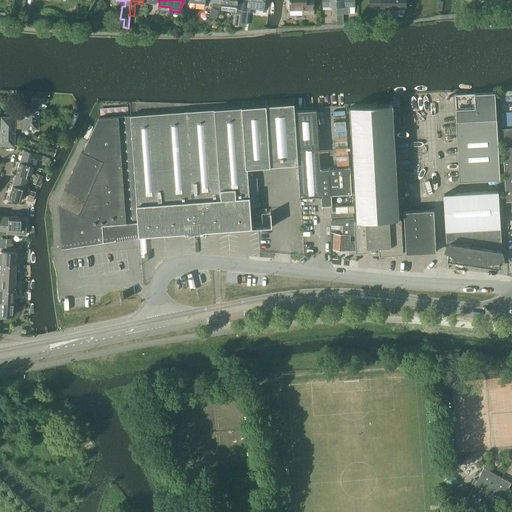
[(222,0),(222,4),(221,10),(236,12),(237,9),(237,0),(222,0)]
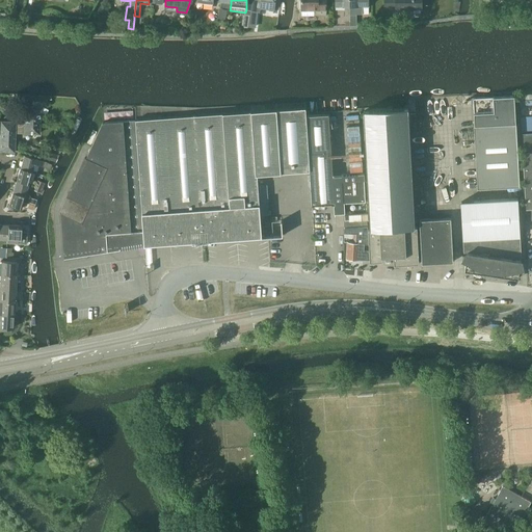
[(249,15),(248,26),(256,27),(258,11),(260,12),(260,8),(275,10),(275,0),(253,0),(251,10),(250,16),(249,15)]
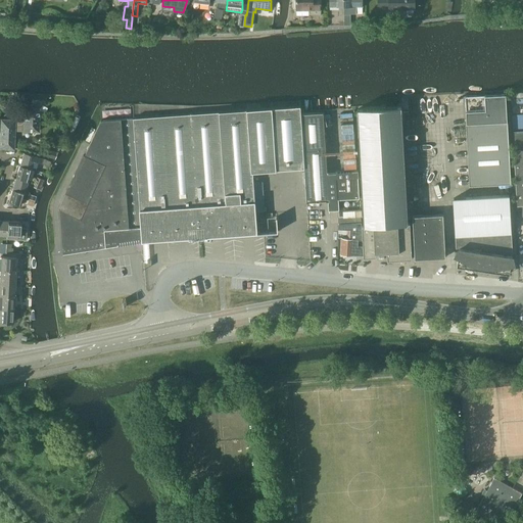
[(296,6),(296,14),(321,14),(321,0),(295,0),(295,6),(296,6)]
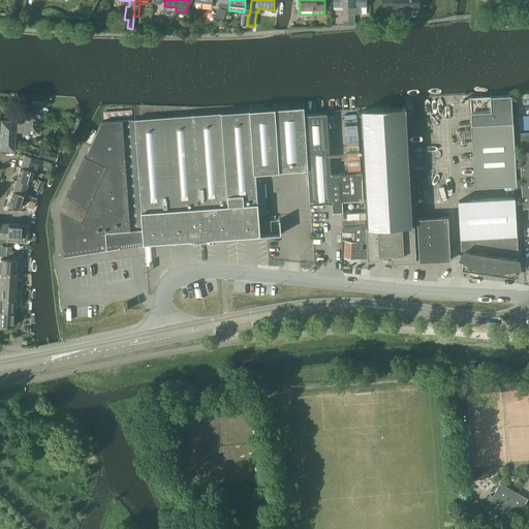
[(333,0),(334,5),(343,5),(343,20),(343,26),(348,25),(348,20),(348,0),(333,0)]
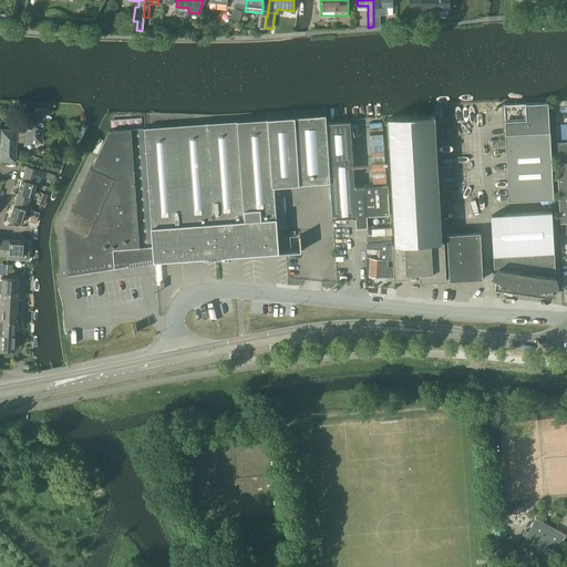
[(373,0),(373,21),(373,27),(380,27),(380,16),(387,16),(387,6),(393,6),(393,0),(373,0)]
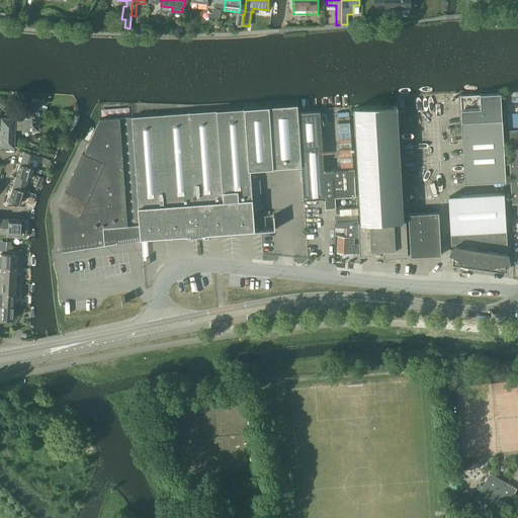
[(375,0),(375,10),(386,10),(386,8),(398,8),(398,12),(410,12),(410,7),(411,7),(411,0),(375,0)]
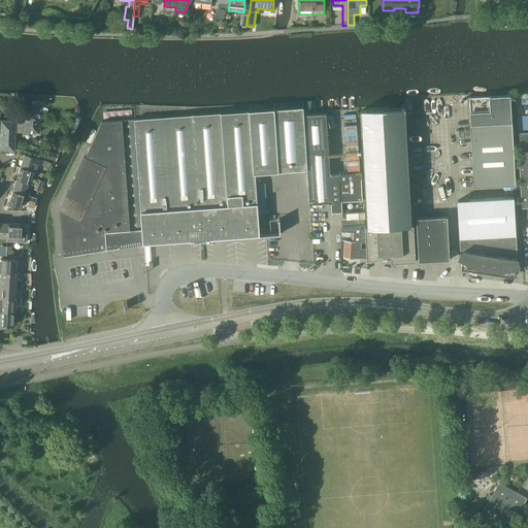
[(102,5),(98,11),(104,14),(108,8),(102,5)]
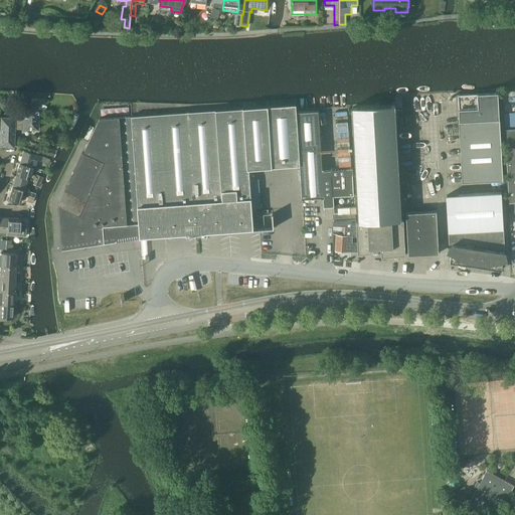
[(503,180),(498,93),(458,95),(463,182),(503,180)]
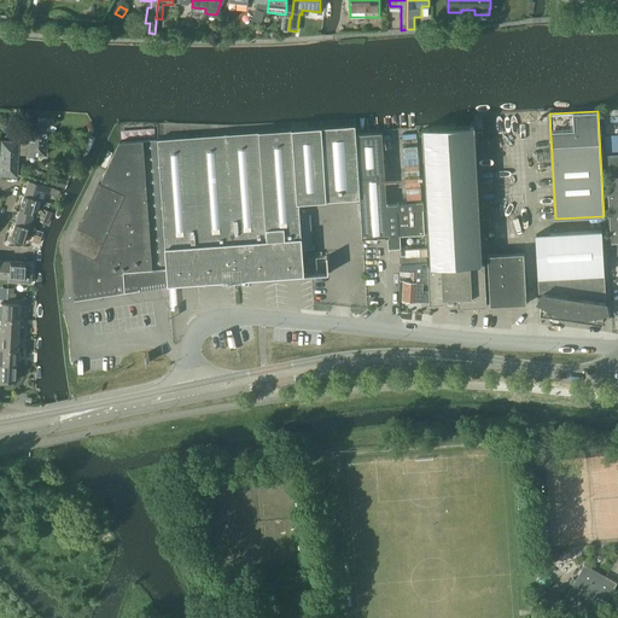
[(45,149),(46,120),(28,118),(28,143),(17,141),(0,140),(0,150),(0,175),(17,176),(17,175),(17,155),(27,155),(45,156),(45,149)]
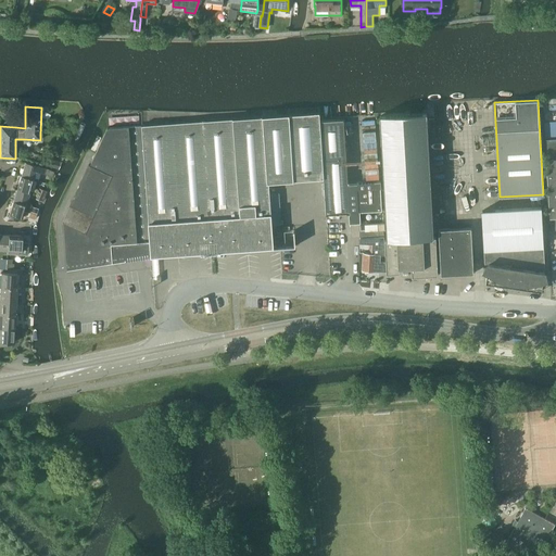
[(319,112),(203,121),(213,252),(274,248),(274,247),(268,247),(267,237),(273,236),(269,181),(324,178),(320,121),(320,119),(319,112)]
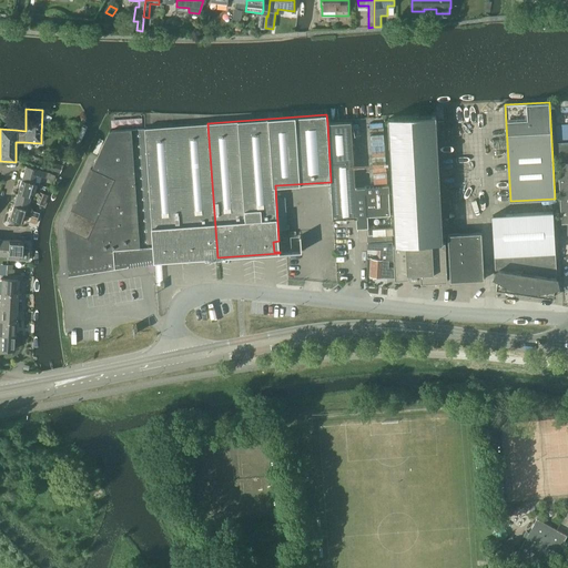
[(395,244),(444,242),(437,115),(432,115),(389,118),(395,244)]
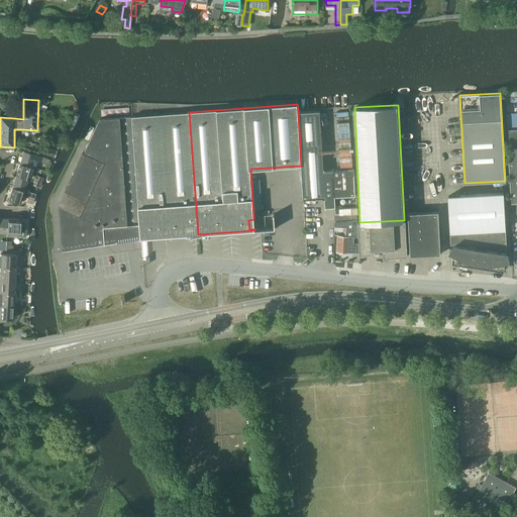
[(320,111),(298,112),(301,166),(304,199),(306,199),(316,199),(325,198),(323,170),(320,111)]
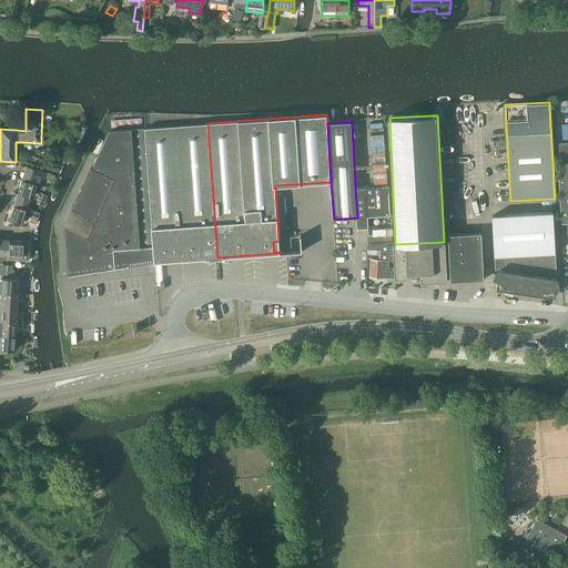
[(145,128),(154,261),(154,262),(215,257),(217,257),(208,123),(145,128)]
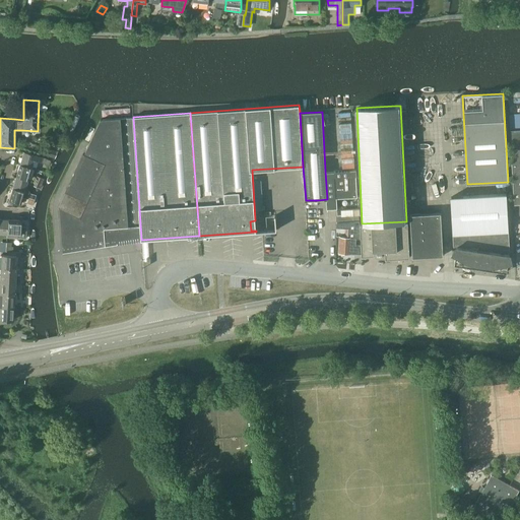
[(141,239),(133,117),(121,118),(121,117),(101,119),(59,206),(60,206),(63,252),(106,246),(106,245),(107,244),(107,246),(128,242),(128,241),(141,239)]
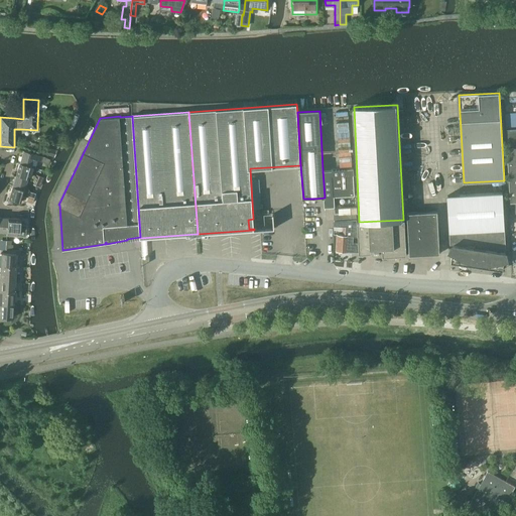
[(515,129),(507,130),(511,215),(515,214),(515,129)]
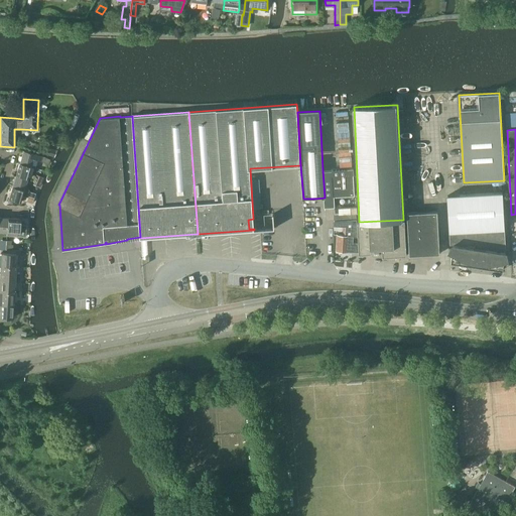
[(57,145),(59,138),(52,136),(50,143),(57,145)]
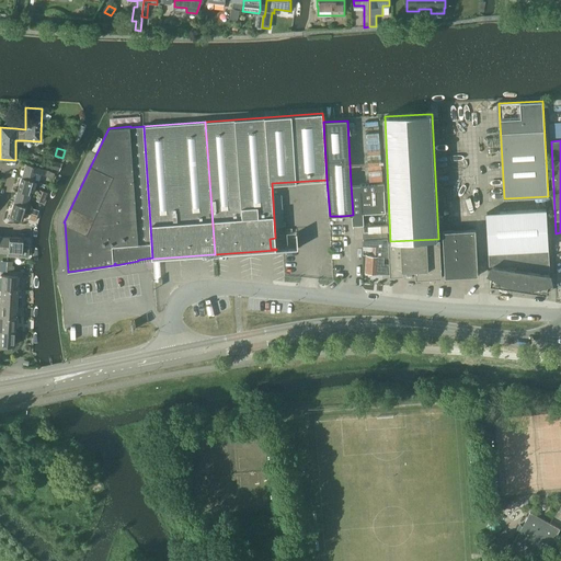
[(25,163),(21,176),(33,180),(35,173),(53,178),(55,172),(37,168),(25,163)]
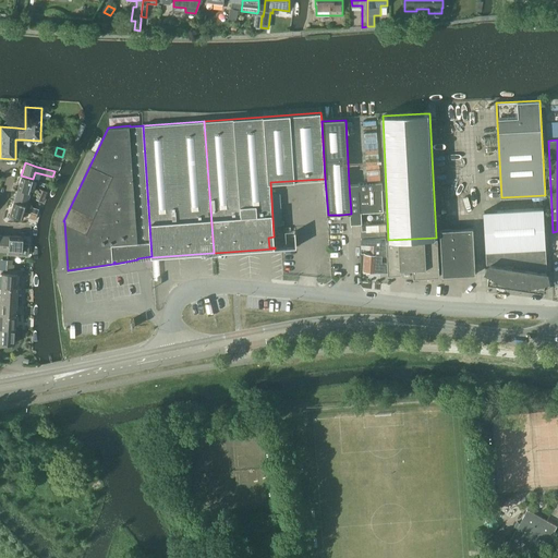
[(21,176),(16,187),(29,192),(33,179),(21,176)]
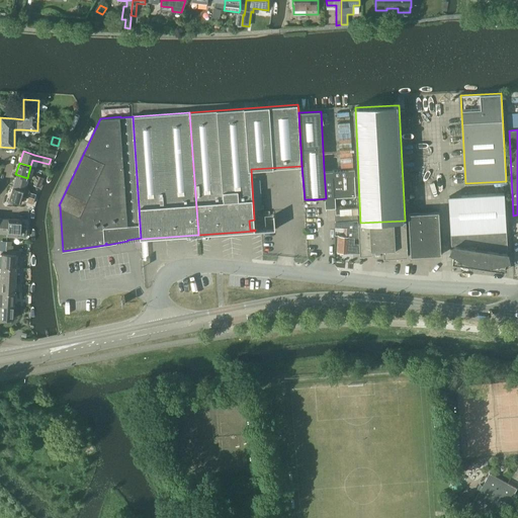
[(355,169),(334,170),(335,206),(335,222),(357,220),(358,220),(358,213),(360,213),(358,170),(355,171),(355,169)]
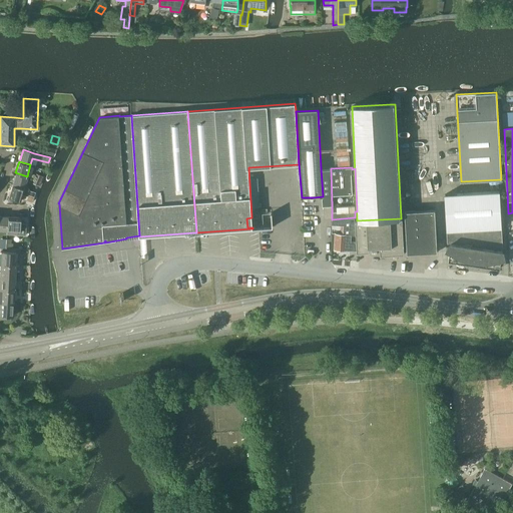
[(15,172),(12,185),(23,188),(27,176),(15,172)]
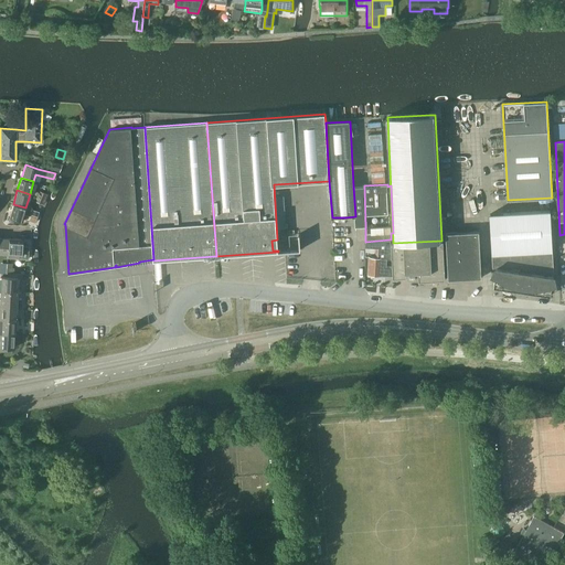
[(38,196),(35,202),(43,205),(45,200),(38,196)]
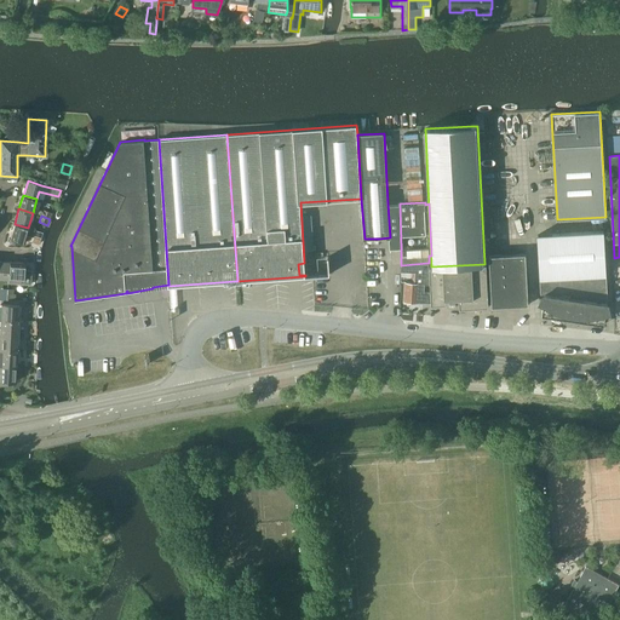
[(15,224),(10,239),(23,242),(26,235),(34,236),(32,242),(39,245),(44,233),(28,228),(15,224)]
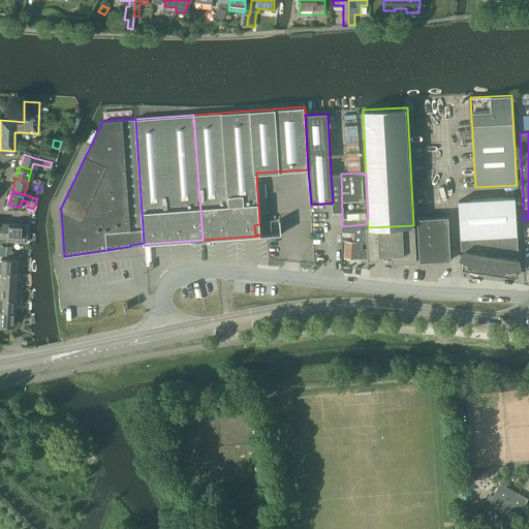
[(519,257),(515,197),(479,199),(459,200),(462,250),(465,250),(462,269),(479,271),(516,276),(519,257)]
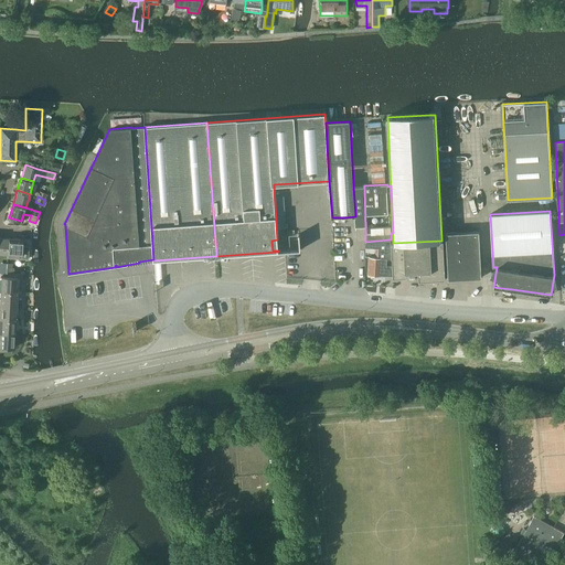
[(448,279),(481,278),(479,232),(446,233),(448,279)]
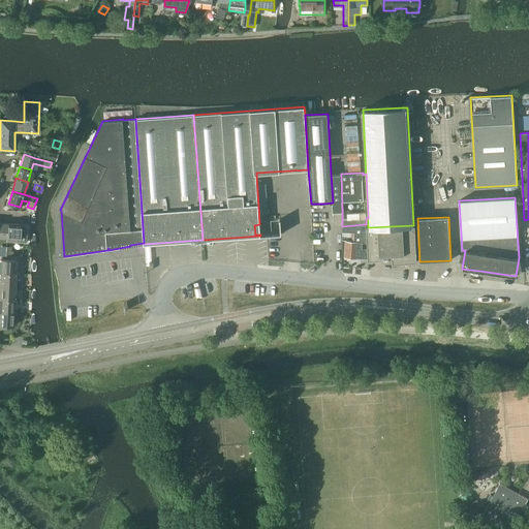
[(6,238),(6,242),(27,243),(28,229),(21,228),(21,224),(7,223),(6,238)]
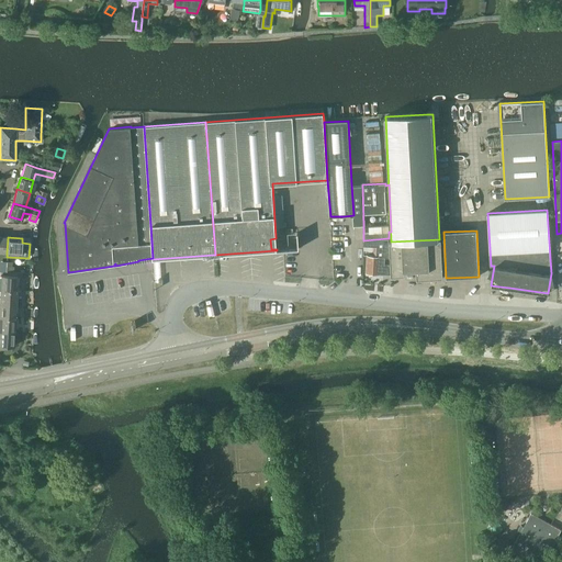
[(388,238),(363,240),(363,245),(377,246),(375,257),(368,256),(367,272),(380,273),(381,262),(386,262),(388,238)]
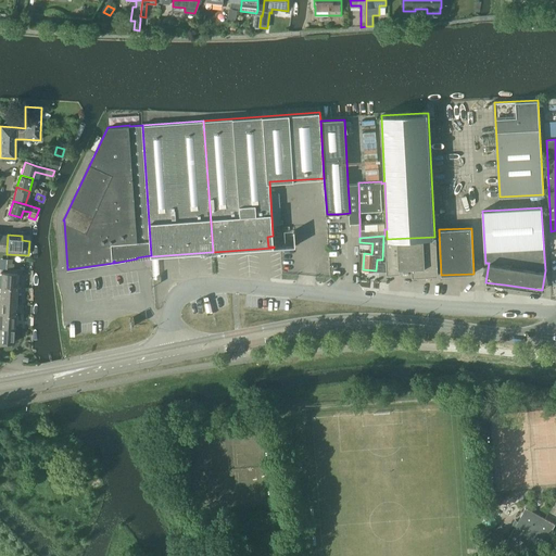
[(434,237),(387,239),(384,239),(386,260),(387,270),(387,274),(400,273),(400,267),(412,267),(412,277),(436,275),(438,275),(437,237),(434,237)]
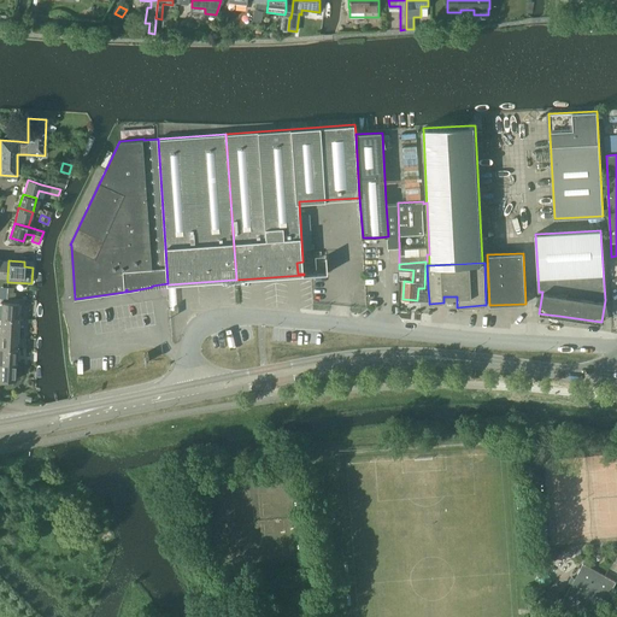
[(0,311),(0,318),(18,319),(19,304),(18,304),(9,304),(0,303),(0,312),(0,311)]
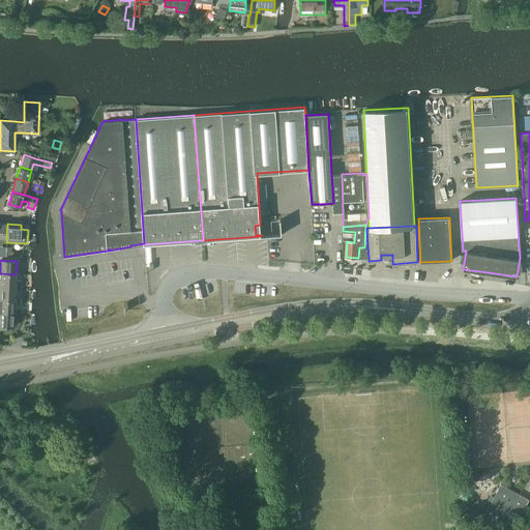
[(0,286),(15,287),(16,274),(0,273),(0,286)]
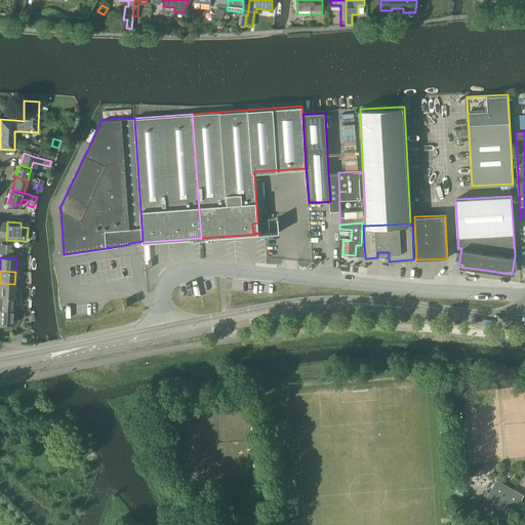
[(0,296),(14,297),(14,284),(0,283),(0,296)]
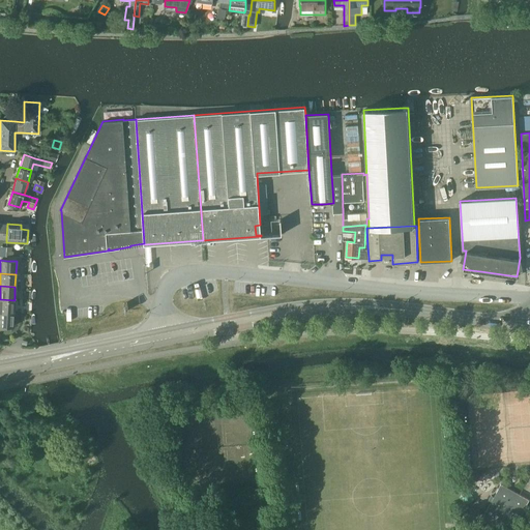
[(0,312),(13,314),(15,300),(0,299),(0,312)]
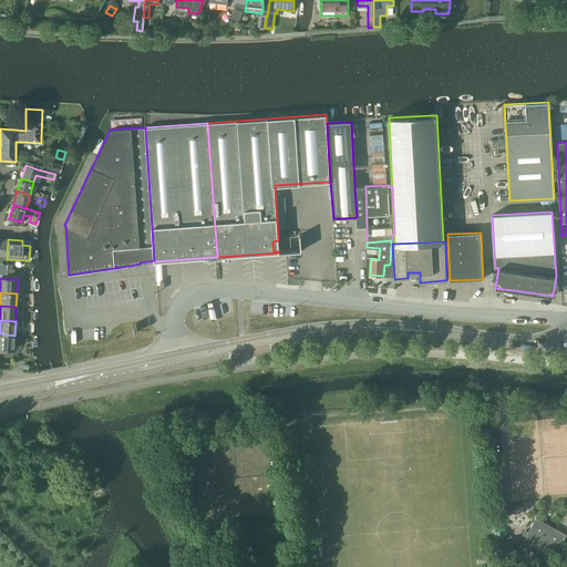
[(0,348),(4,349),(13,349),(14,336),(0,333),(0,348)]
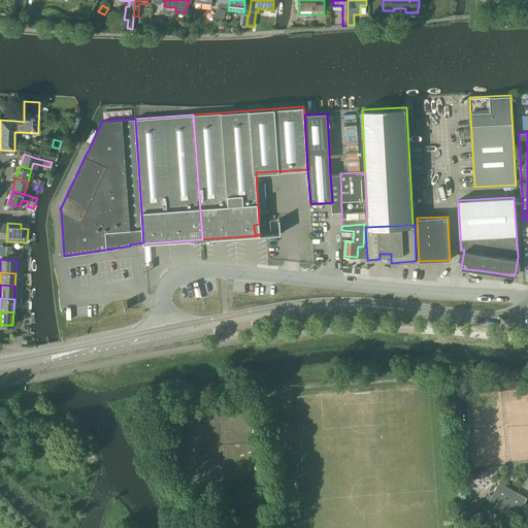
[(510,527),(527,499),(499,483),(492,496),(490,494),(487,499),(489,501),(480,518),(497,527),(510,527)]
